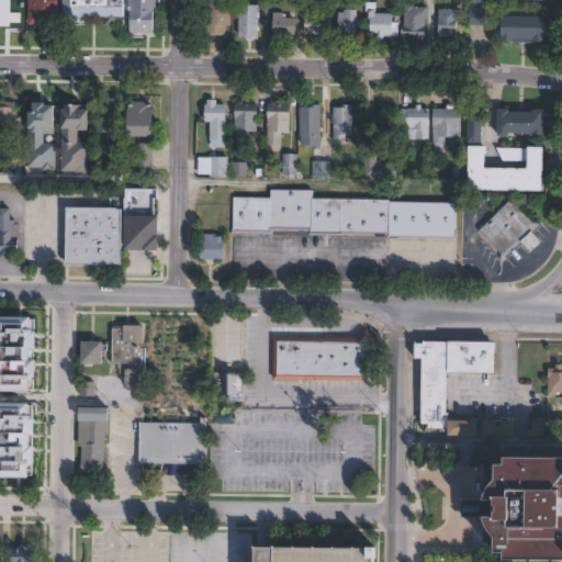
[(0,0),(9,0),(9,7),(19,7),(19,25),(15,25),(15,31),(2,31),(2,25),(0,25),(0,0)]
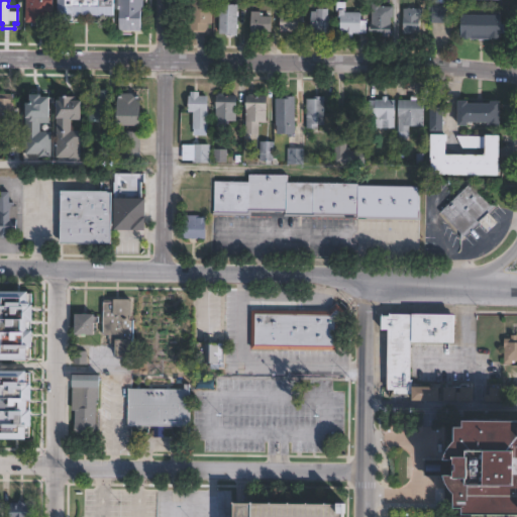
[(54,0),(54,25),(26,24),(27,0),(54,0)]
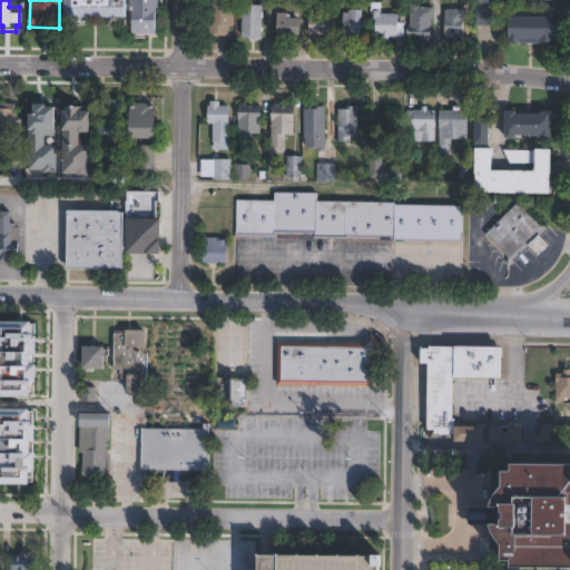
[(80,25),(65,23),(65,0),(126,0),(126,18),(80,18),(80,25)]
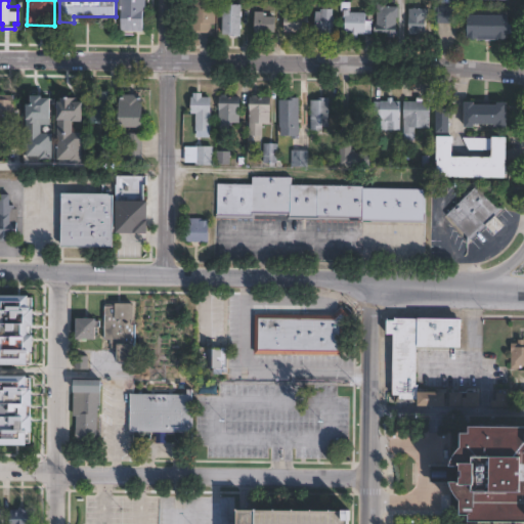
[(146,0),(146,12),(143,12),(143,32),(121,31),(121,0),(146,0)]
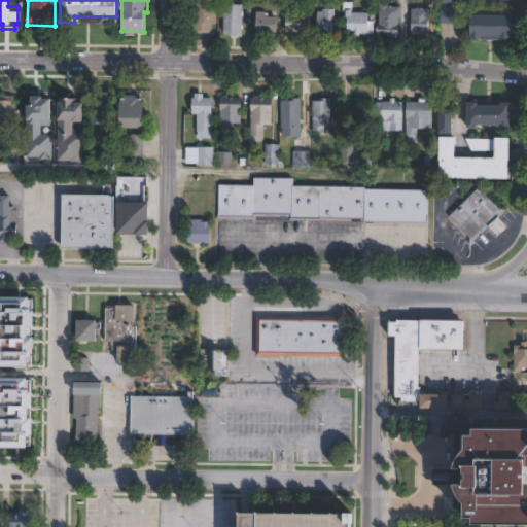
[(217,0),(217,25),(212,25),(212,34),(192,34),(192,0),(217,0)]
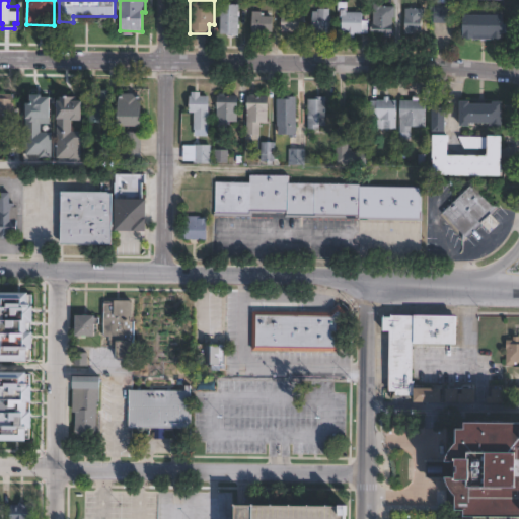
[(370,21),(369,34),(363,34),(342,34),(342,20),(338,20),(339,2),(348,2),(347,12),(364,12),(363,21),(370,21)]
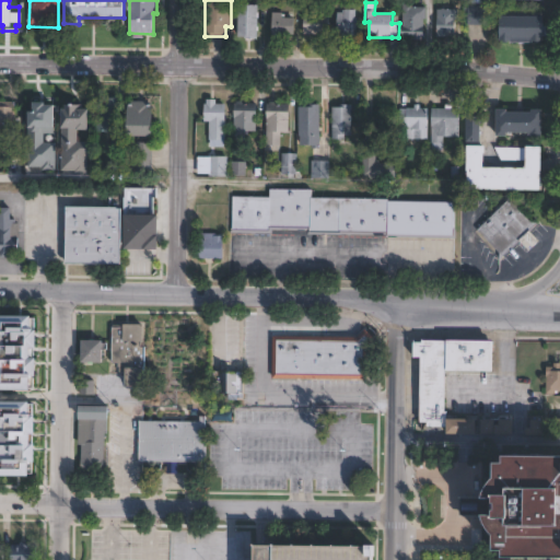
[(413,4),(413,9),(427,9),(427,20),(424,20),(424,26),(426,26),(426,35),(428,35),(428,39),(422,39),(422,41),(413,41),(413,37),(400,37),(400,26),(404,26),(404,4),(413,4)]
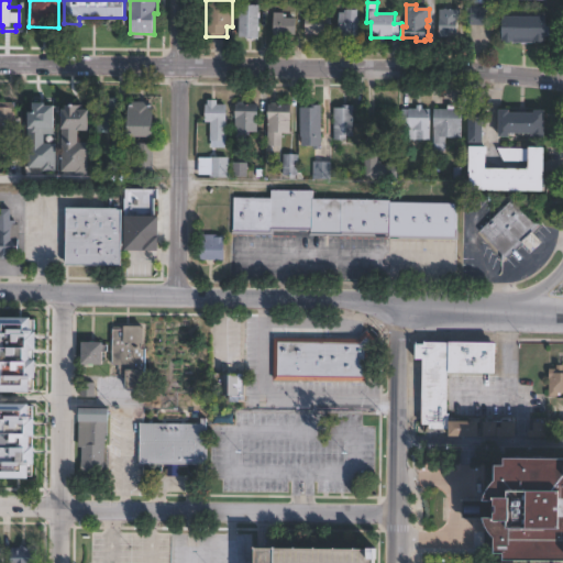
[(260,6),(258,39),(239,37),(240,6),(260,6)]
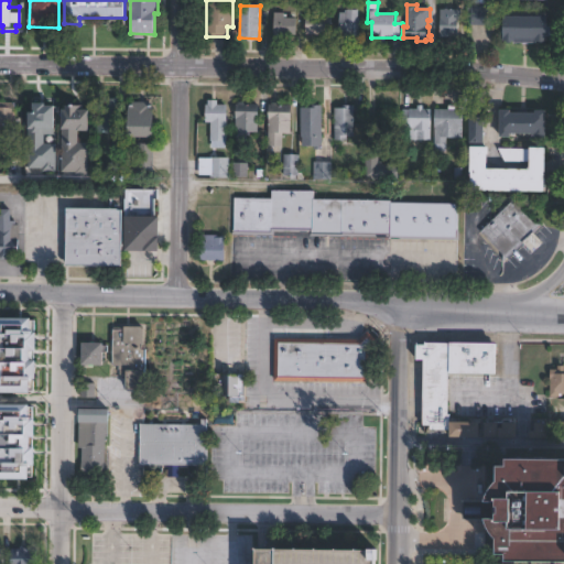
[(492,7),(492,17),(490,17),(490,25),(490,26),(467,26),(467,6),(491,7),(492,7)]
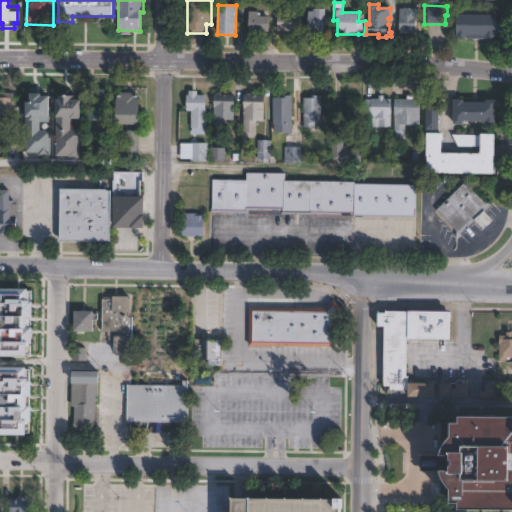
[(408,6),(408,9),(419,9),(419,18),(417,18),(417,34),(402,34),(402,31),(400,31),(400,9),(404,9),(404,6),(408,6)]
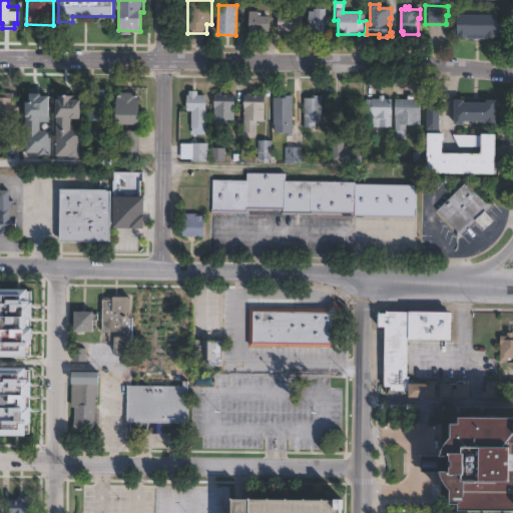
[(327,10),(327,17),(329,17),(328,34),(320,34),(320,36),(310,36),(310,39),(304,38),(304,27),(310,27),(310,12),(315,12),(315,10),(327,10)]
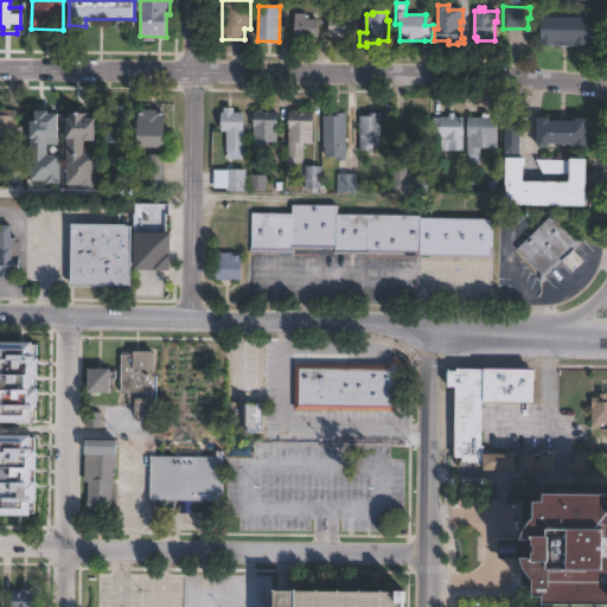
[(306,14),(306,19),(319,20),(319,39),(307,39),(307,43),(295,43),(295,14),(306,14)]
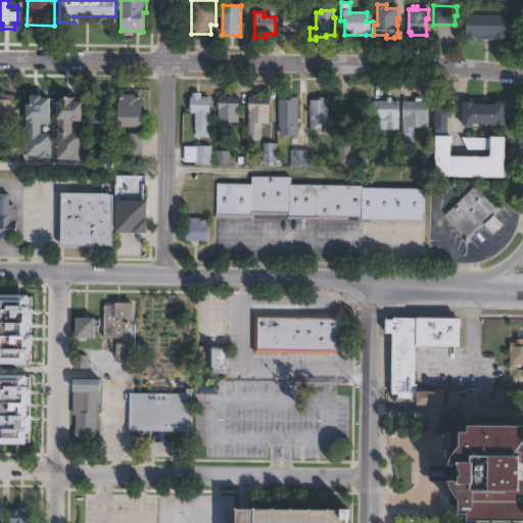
[(294,15),(308,15),(307,25),(305,25),(305,36),(296,36),(296,33),(284,33),(284,15),(291,15),(291,13),(294,13),(294,15)]
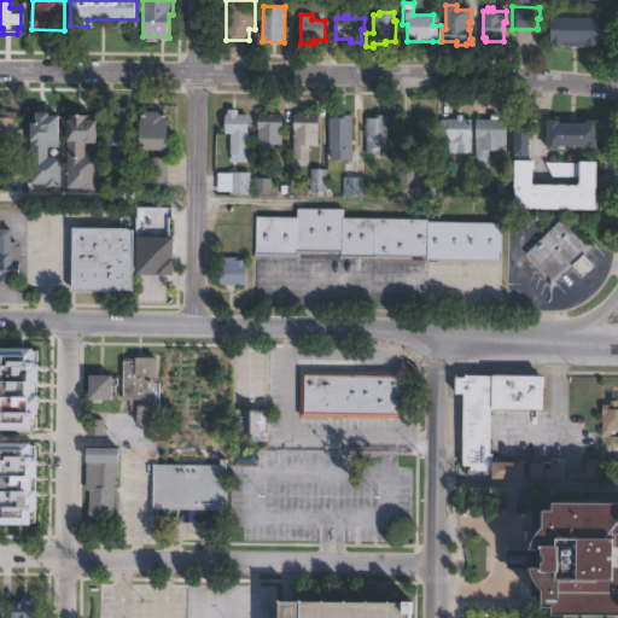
[(582,50),(582,52),(558,51),(558,50),(547,48),(547,21),(596,22),(595,50),(582,50)]
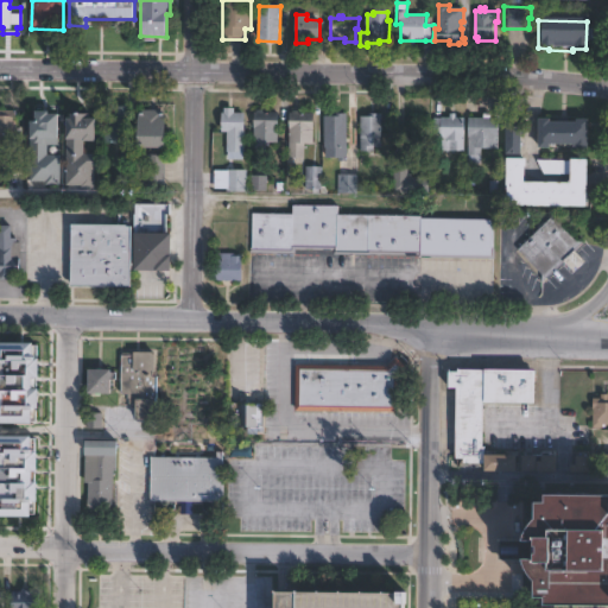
[(443,105),(443,119),(450,119),(450,115),(456,115),(456,119),(466,119),(466,152),(437,151),(437,138),(435,138),(435,105),(443,105)]
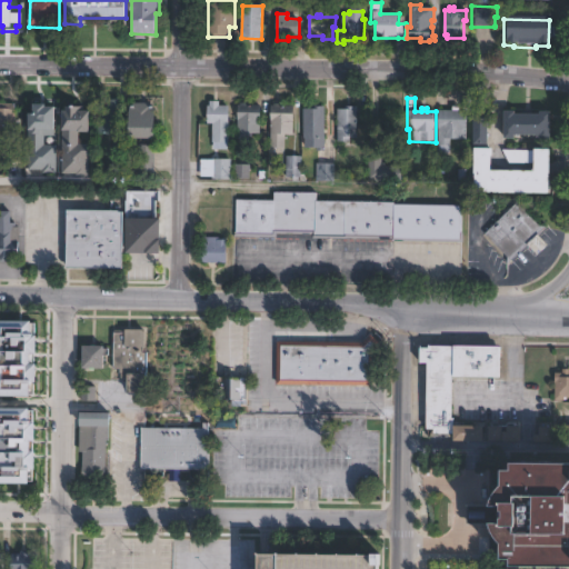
[(472,98),(472,111),(468,111),(467,140),(451,140),(450,155),(439,153),(439,111),(453,111),(453,107),(460,107),(460,111),(463,111),(463,98),(472,98)]
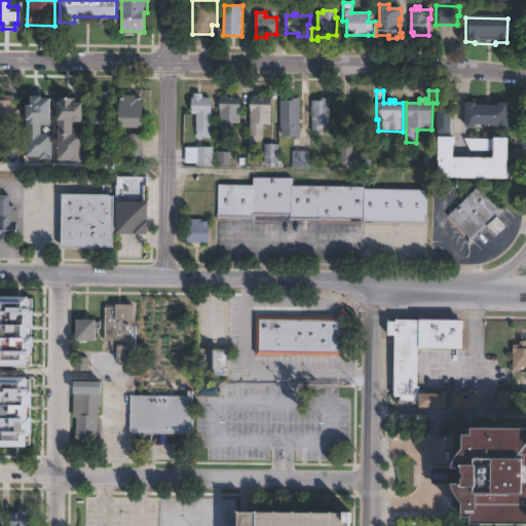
[(202,94),(202,99),(212,99),(212,133),(212,139),(197,139),(197,138),(194,138),(194,132),(197,132),(197,114),(192,114),(192,99),(194,99),(194,94),(202,94)]
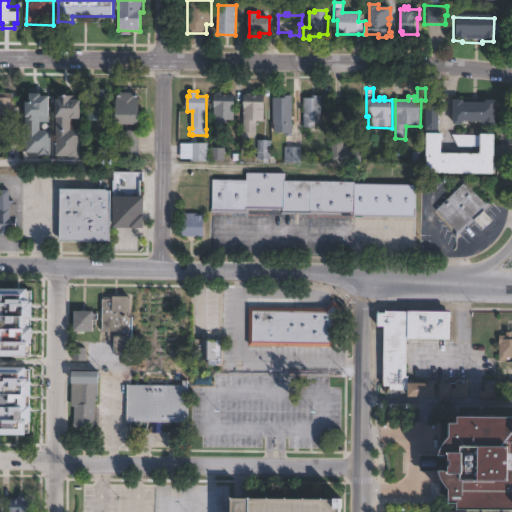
[(42,92),(42,94),(52,94),(52,95),(52,122),(49,122),(49,123),(41,123),(41,130),(51,130),(51,157),(40,157),(40,153),(38,153),(37,160),(22,160),(23,147),(26,147),(27,101),(30,101),(30,94),(31,94),(31,92),(42,92)]
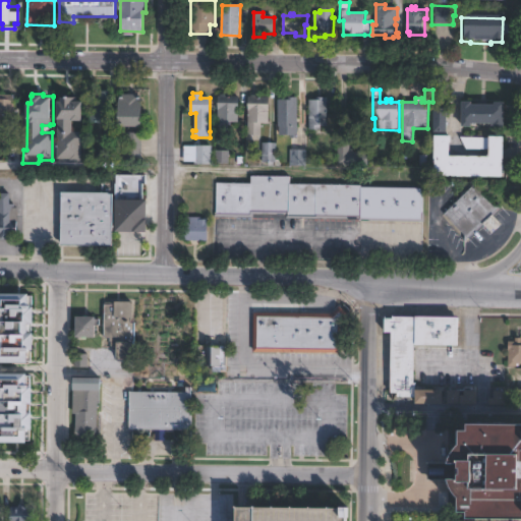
[(14,122),(0,122),(0,95),(14,96),(14,122)]
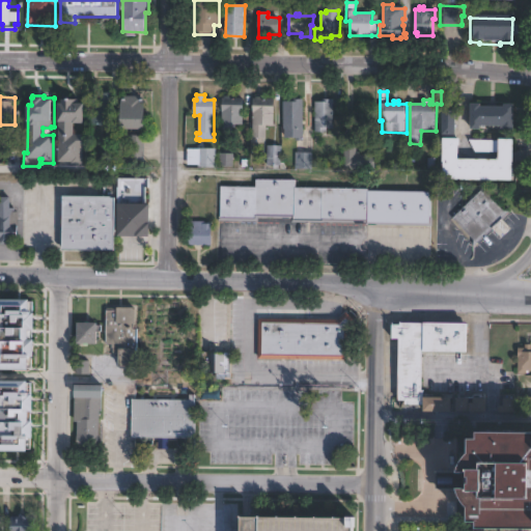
[(231,96),(231,99),(244,100),(244,126),(235,126),(235,127),(234,127),(234,134),(222,133),(222,96),(231,96)]
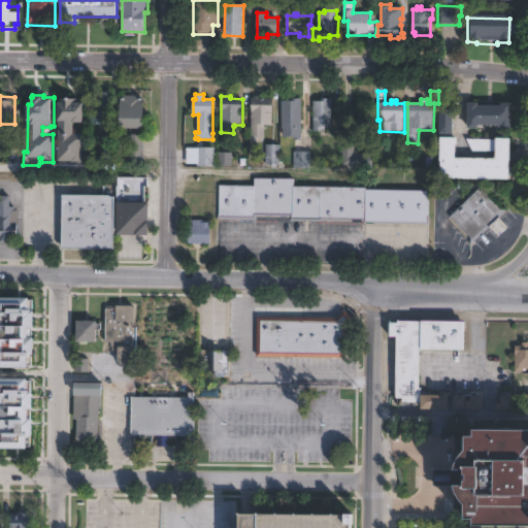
[(86,98),(86,108),(85,108),(85,124),(80,124),(80,129),(73,129),(73,133),(84,133),(84,163),(71,164),(71,161),(59,161),(59,116),(57,116),(57,109),(59,109),(59,101),(61,101),(61,97),(86,98)]
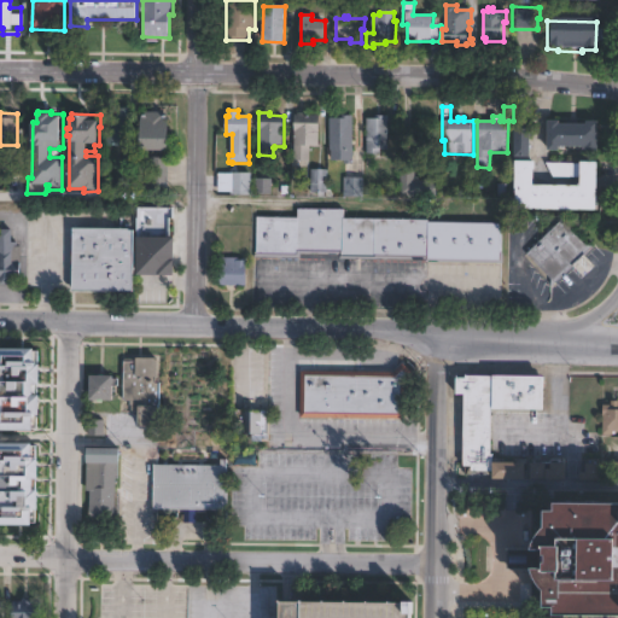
[(169,116),(169,153),(140,152),(141,117),(146,117),(146,114),(164,114),(164,116),(169,116)]
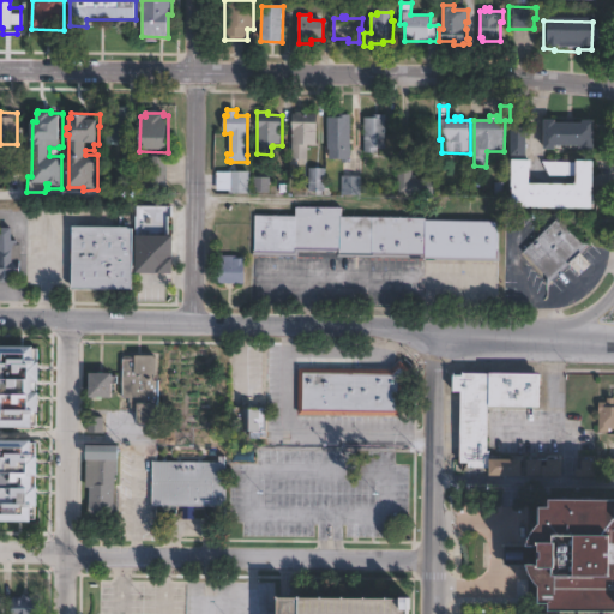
[(302,113),(302,116),(318,116),(317,145),(308,145),(307,161),(293,161),(294,116),(296,116),(296,113),(302,113)]
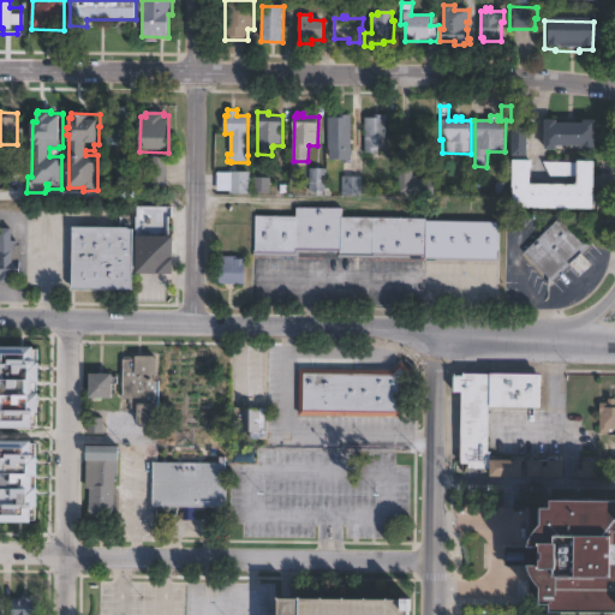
[(352,153),(329,153),(329,115),(352,115),(352,153)]
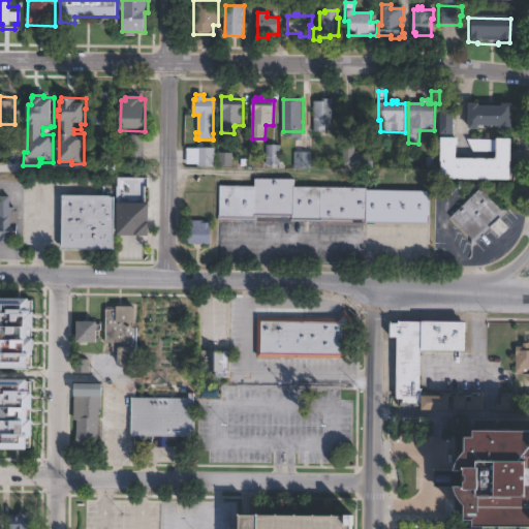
[(323,133),(311,133),(311,103),(318,103),(318,101),(330,101),(330,130),(323,130),(323,133)]
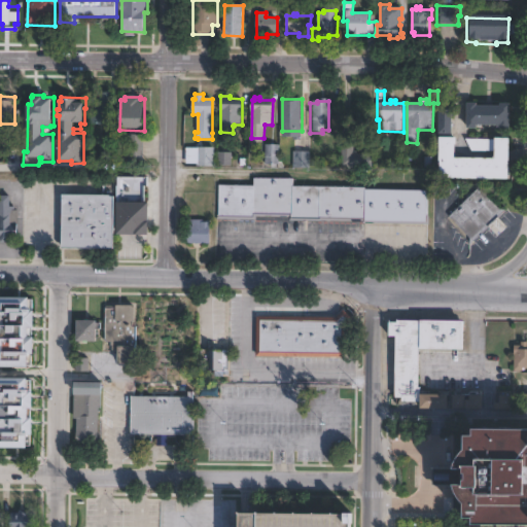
[(435,136),(435,105),(436,105),(452,105),(452,118),(449,118),(449,136),(435,136)]
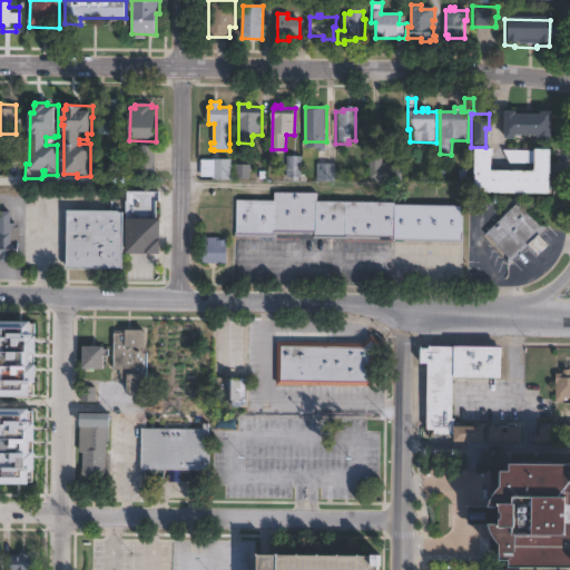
[(512,117),(538,118),(538,115),(549,115),(548,143),(538,143),(538,138),(531,138),(531,143),(516,143),(516,138),(512,138),(512,141),(504,141),(502,141),(502,114),(504,114),(512,114),(512,117)]
